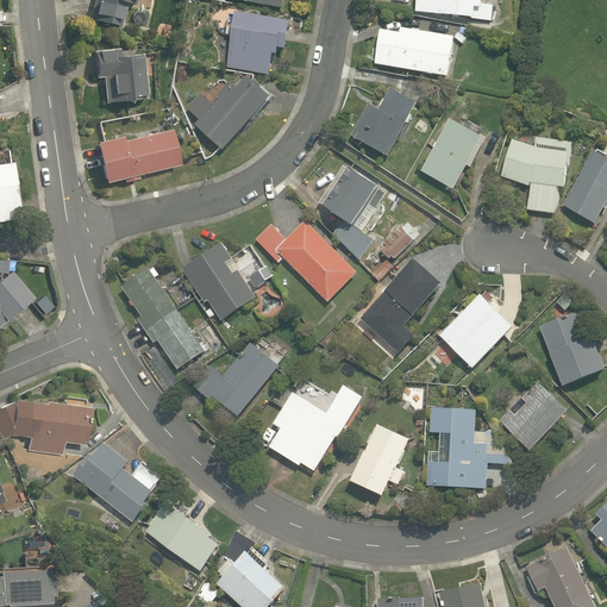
[(88,0),(86,12),(92,13),(92,19),(120,24),(125,0),(88,0)]
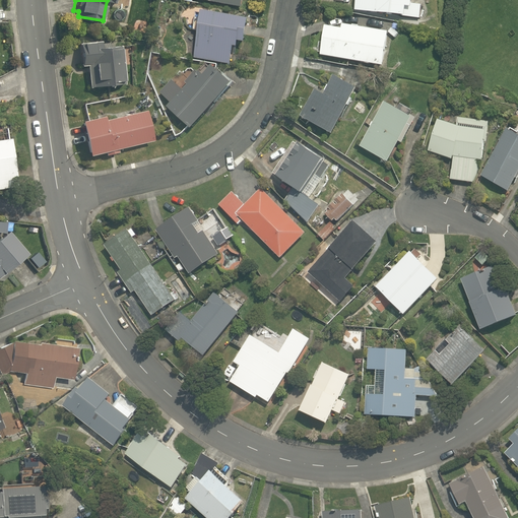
[(354,0),(354,11),(424,16),(425,3),(410,2),(410,0),(354,0)]
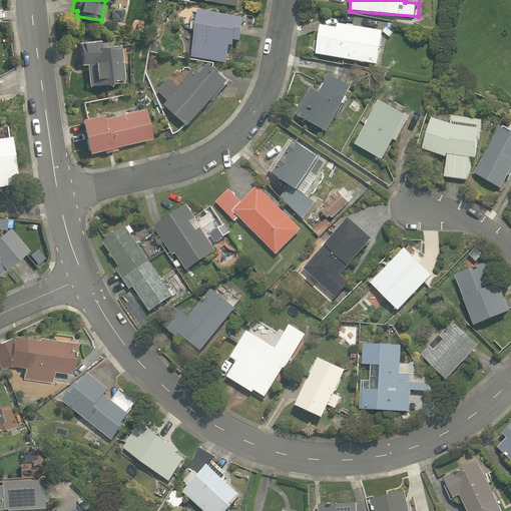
[(191,57),(226,59),(228,38),(240,39),(241,13),(194,10),(191,57)]
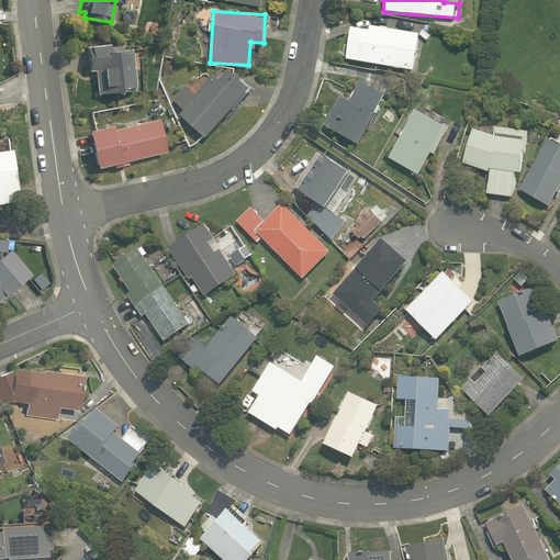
[(417,32),(348,23),(343,59),(413,68),(417,32)]
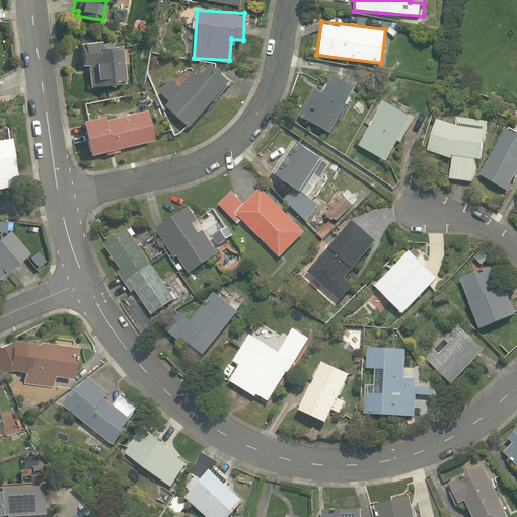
[(75,42),(76,62),(87,61),(88,83),(118,81),(115,40),(75,42)]
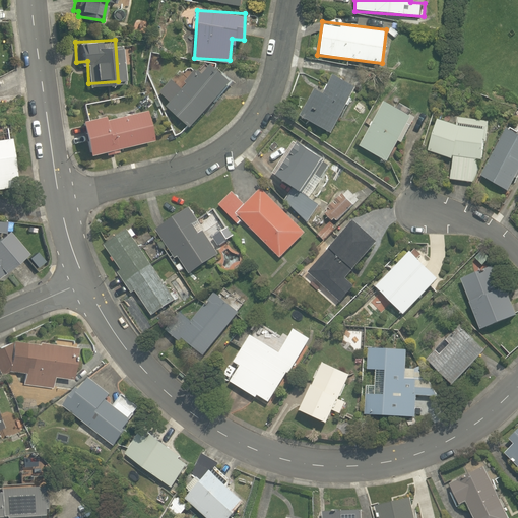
[(169,108),(188,127),(232,82),(210,61),(199,72),(192,66),(177,82),(170,75),(156,88),(172,105),(169,108)]
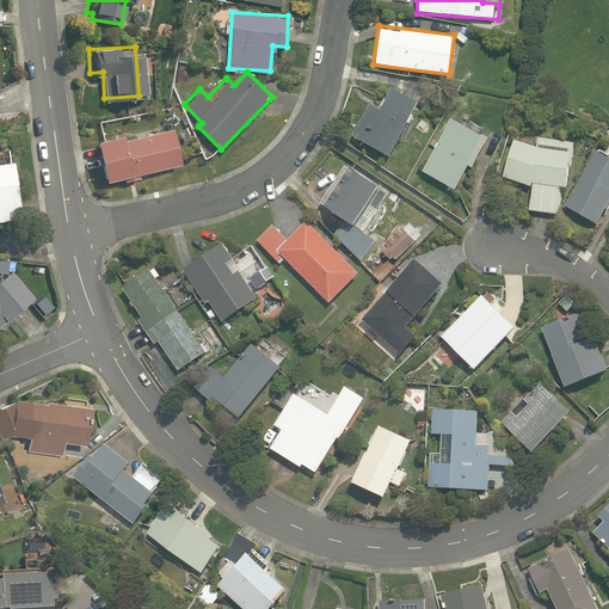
[(388,155),(420,102),(394,87),(382,108),(373,102),(352,134),(388,155)]
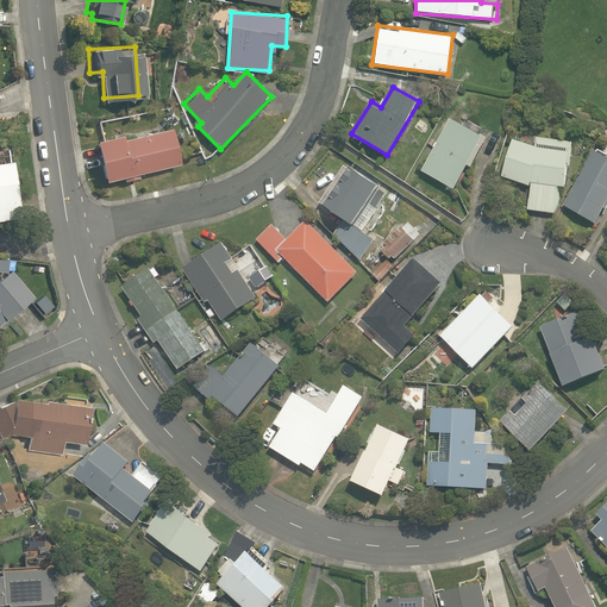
[(486,135),(449,116),(420,170),(457,189),(486,135)]
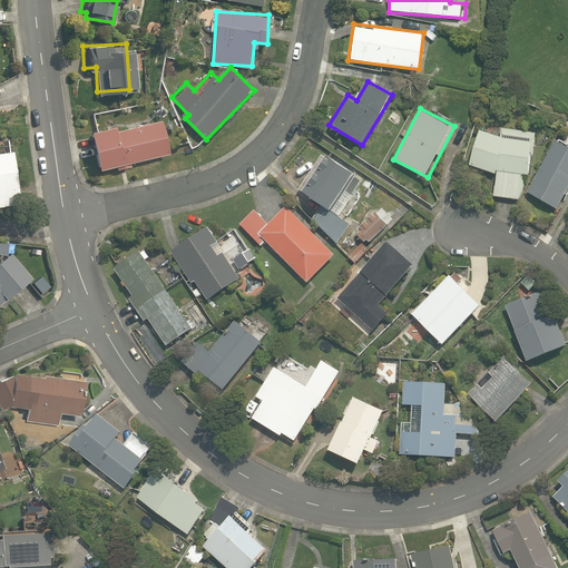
[(158,115),(85,130),(91,167),(166,153),(158,115)]
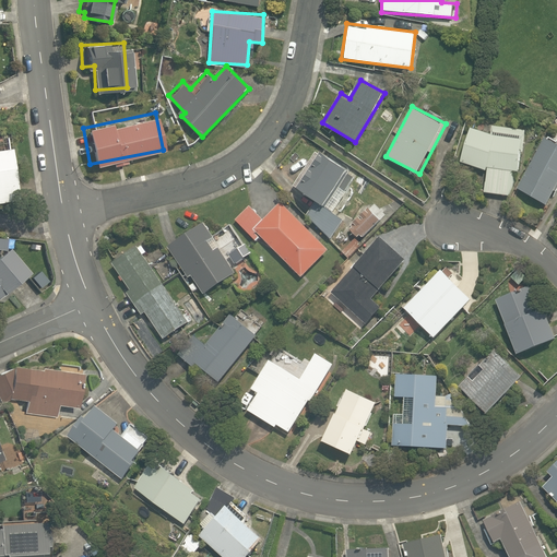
[(494,133),(470,126),(457,157),(487,168),(486,191),(509,193),(511,169),(517,169),(518,152),(524,153),(525,129),(495,126),(494,133)]
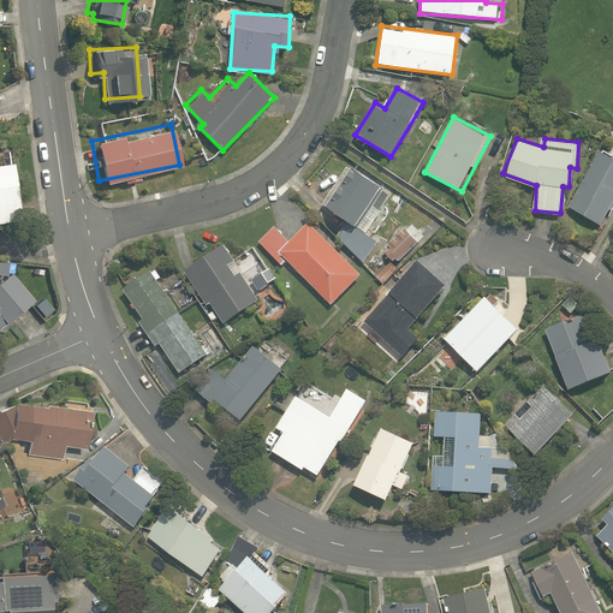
[(601,225),(612,202),(612,147),(609,153),(600,148),(567,206),(601,225)]
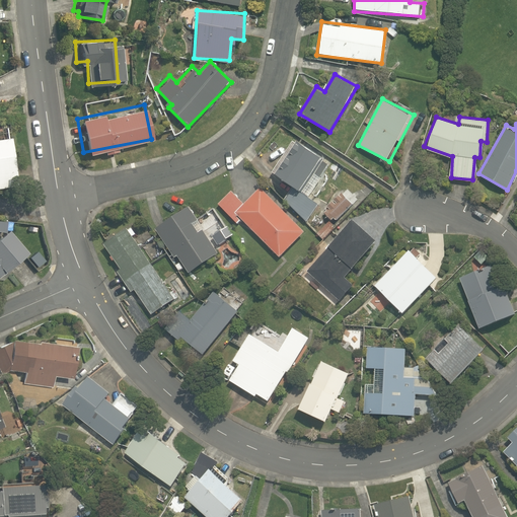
[(0,187),(23,185),(16,139),(0,140),(0,187)]
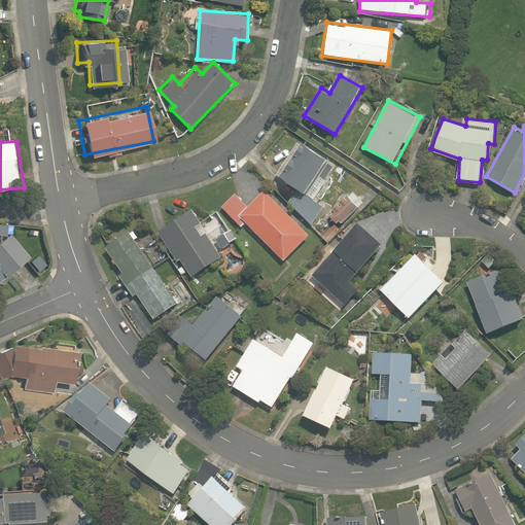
[(336,169),(302,143),(277,175),(295,188),(285,203),(311,222),(326,204),(315,196),(336,169)]
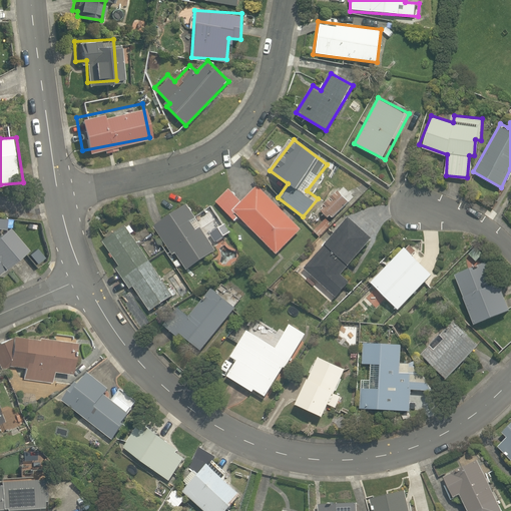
[(229,185),(215,199),(235,220),(239,216),(275,253),(302,227),(260,182),(242,198),(229,185)]
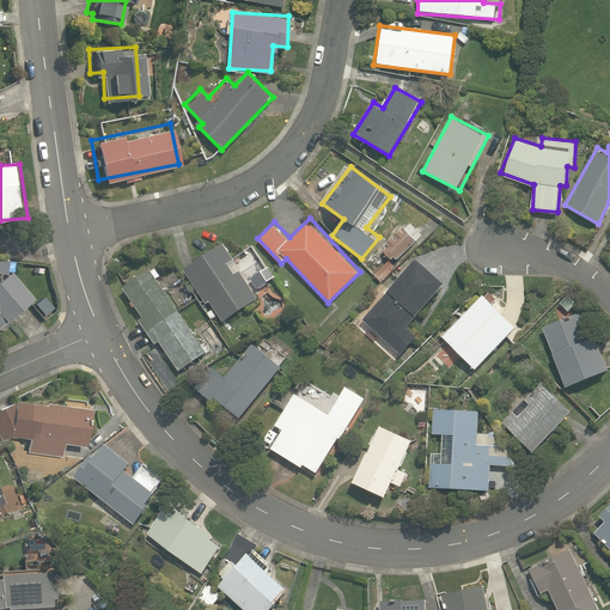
[(395,258),(424,232),(412,220),(403,229),(406,231),(385,250),(395,258)]
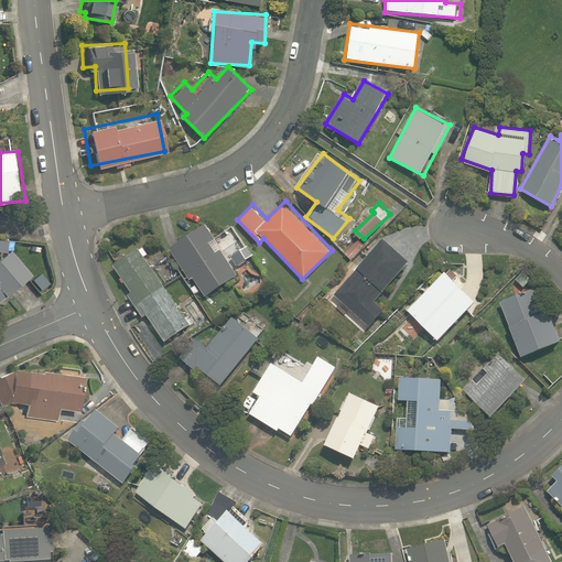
[(205,224),(173,245),(204,293),(235,273),(219,249),(213,254),(205,241),(213,236),(205,224)]
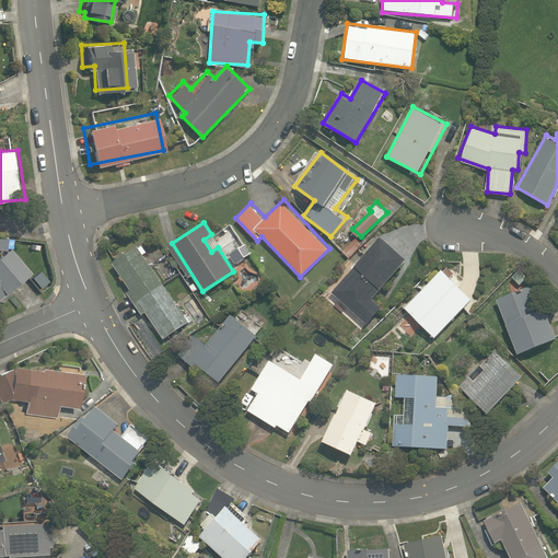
[(388,279),(405,262),(375,235),(327,288),(365,323),(381,306),(372,298),(383,286),(386,289),(392,282),(388,279)]
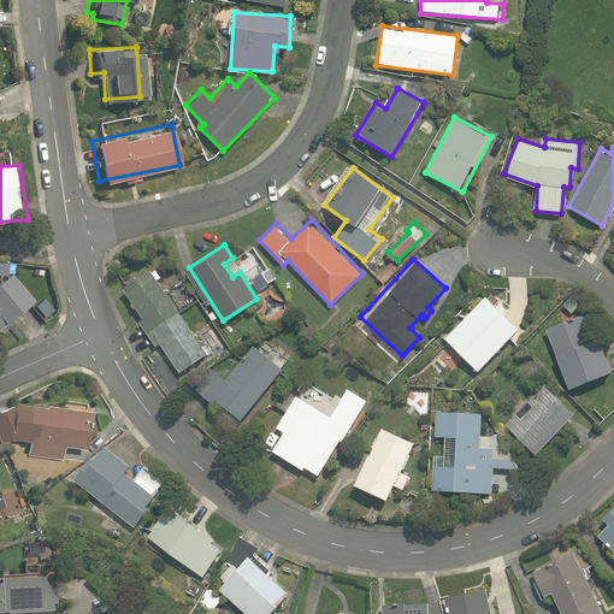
[(151,266),(119,287),(177,372),(208,350),(151,266)]
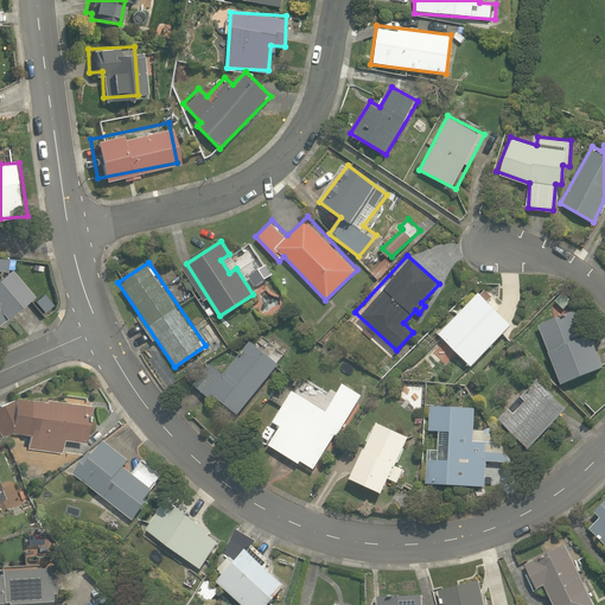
[(39,294),(18,272),(0,287),(0,323),(10,324),(39,294)]
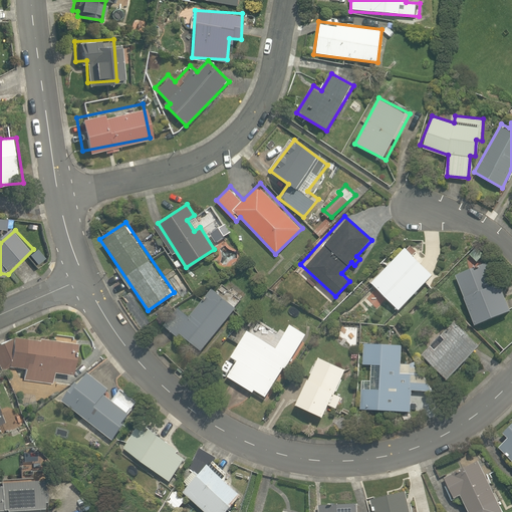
[(434,274),(404,245),(368,281),(399,310),(434,274)]
